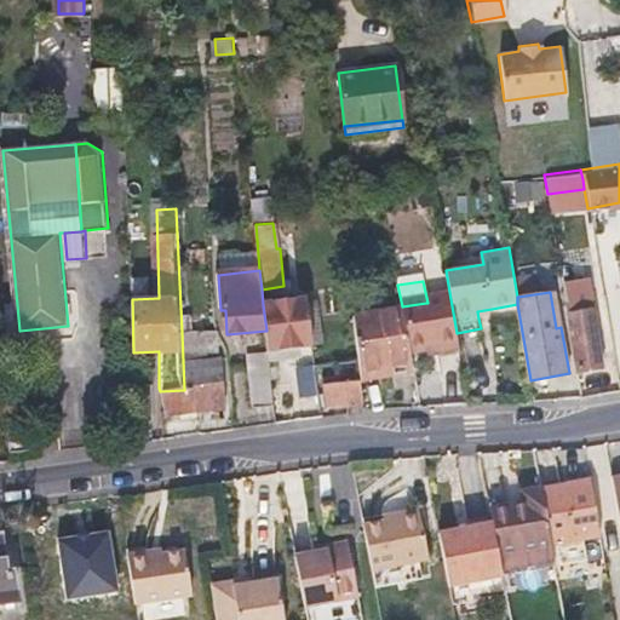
[(460,356),(457,333),(451,299),(428,303),(426,303),(402,306),(402,309),(409,359),(429,356),(442,354),(443,360),(460,356)]
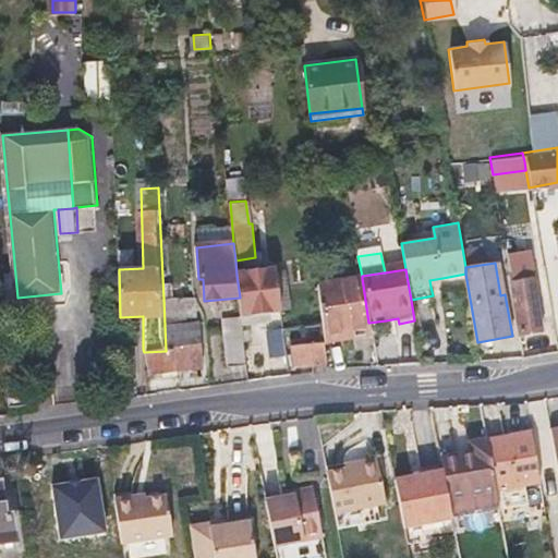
[(275,270),(237,275),(240,298),(241,313),(279,307),(275,270)]
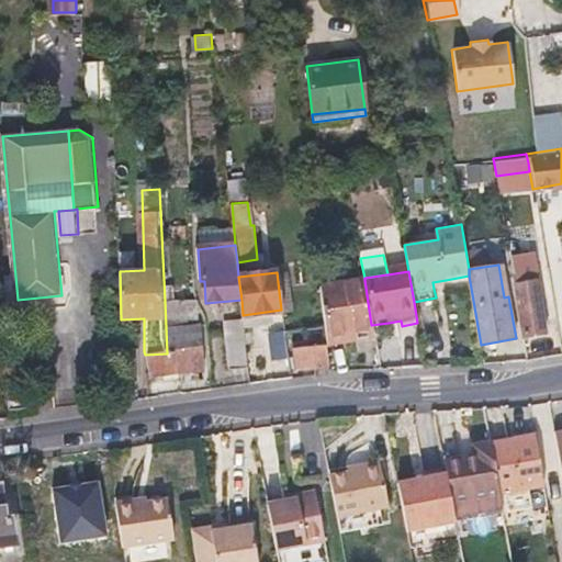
[(524,334),(536,332),(547,329),(538,278),(515,283),(524,334)]
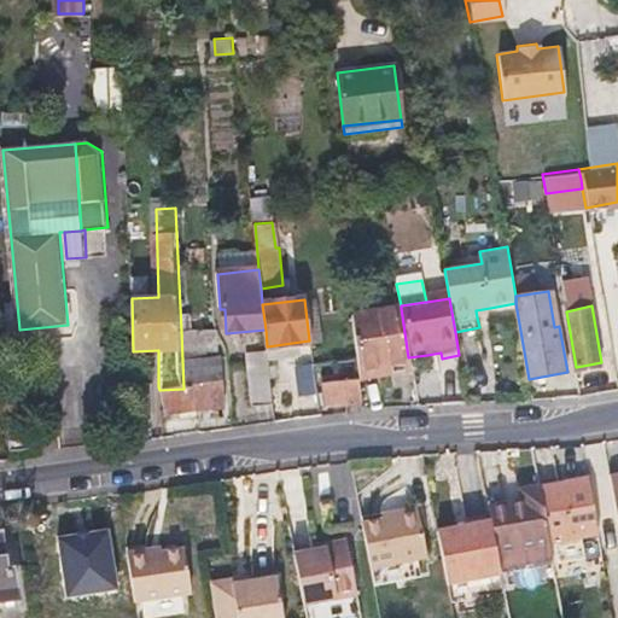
[(410,368),(408,357),(401,308),(351,315),(359,375),(410,368)]
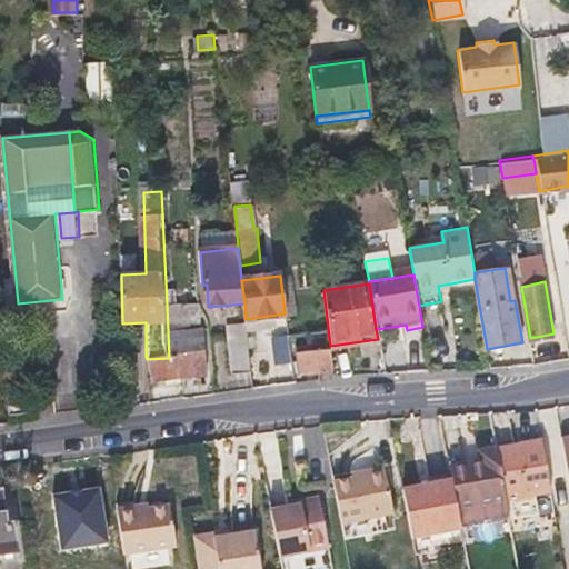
[(452,290),(451,283),(438,286),(439,292),(452,290)]
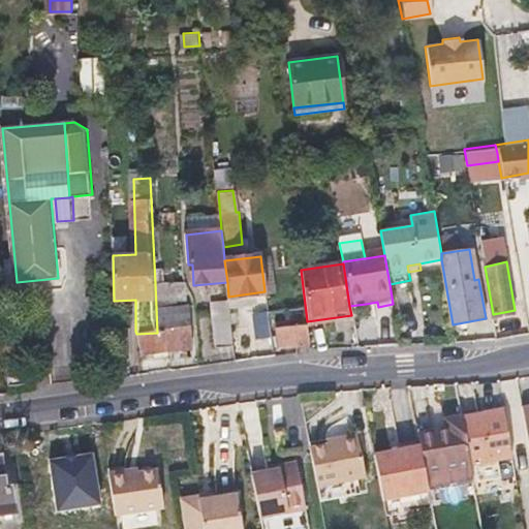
[(172,282),(155,283),(157,333),(136,334),(139,349),(153,349),(153,354),(166,353),(165,348),(192,346),(190,307),(178,306),(177,301),(173,302),(172,282)]
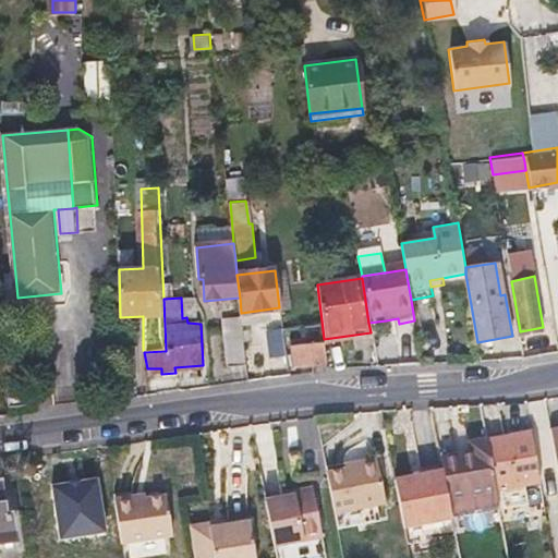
[(225,317),(226,331),(227,346),(229,365),(246,363),(241,314),(225,317)]
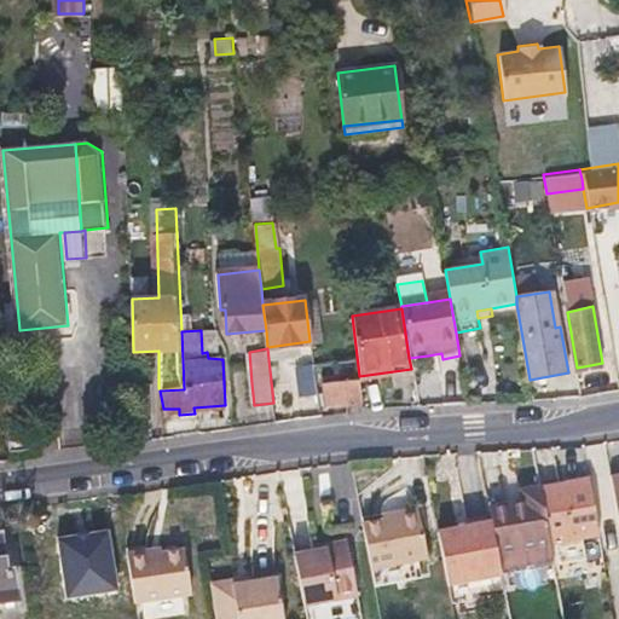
[(341,381),(341,379),(340,376),(322,379),(325,406),(345,405),(346,410),(364,408),(360,379),(341,381)]
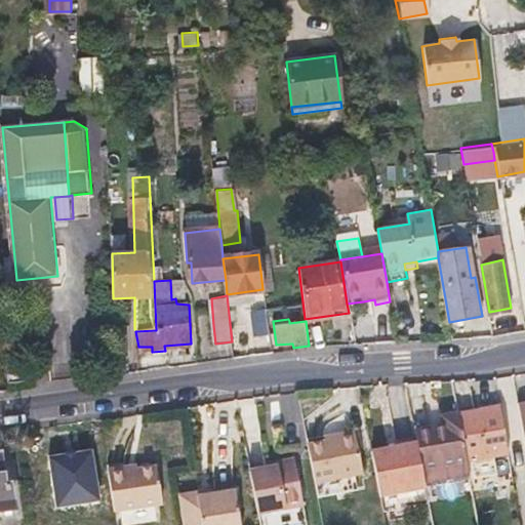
[(511,452),(507,429),(501,404),(461,412),(471,460),(511,452)]
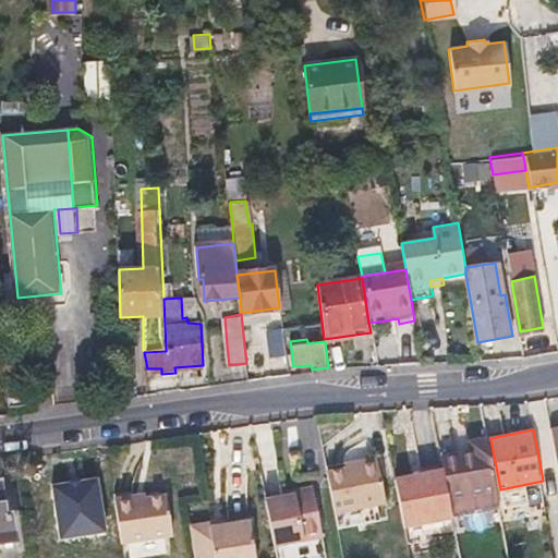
[(500,489),(490,438),(460,444),(461,450),(446,453),(449,472),(457,512),(504,504),(500,489)]
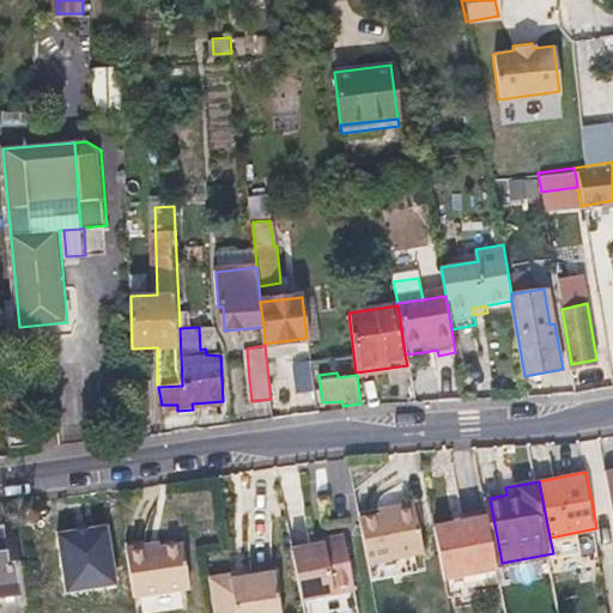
[(428,553),(418,504),(392,509),(393,514),(381,516),(359,520),(369,564),(428,553)]
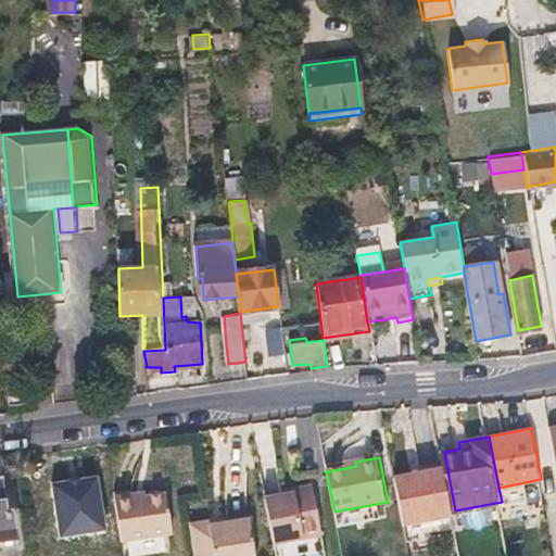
[(447,470),(397,478),(407,527),(456,519),(456,517),(455,510),(447,470)]
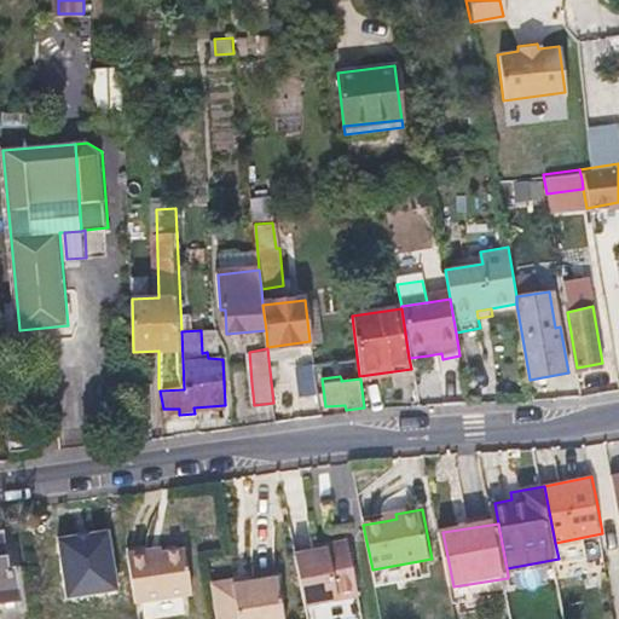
[(360,596),(347,542),(325,545),(327,550),(295,556),(307,606),(360,596)]
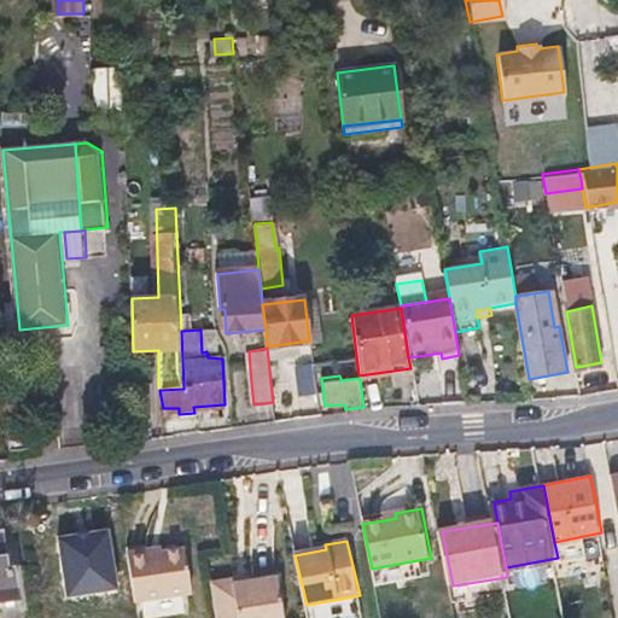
[(152,548),(132,552),(140,601),(196,592),(190,547),(152,553),(152,548)]
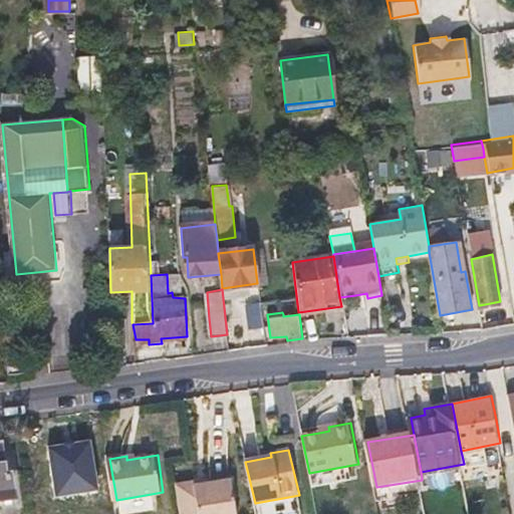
[(0,458),(0,498),(13,496),(9,473),(3,474),(0,458)]
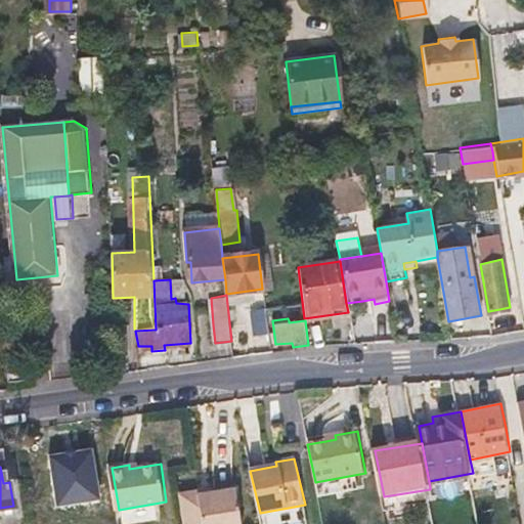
[(430,487),(473,479),(473,473),(429,481),(430,487)]
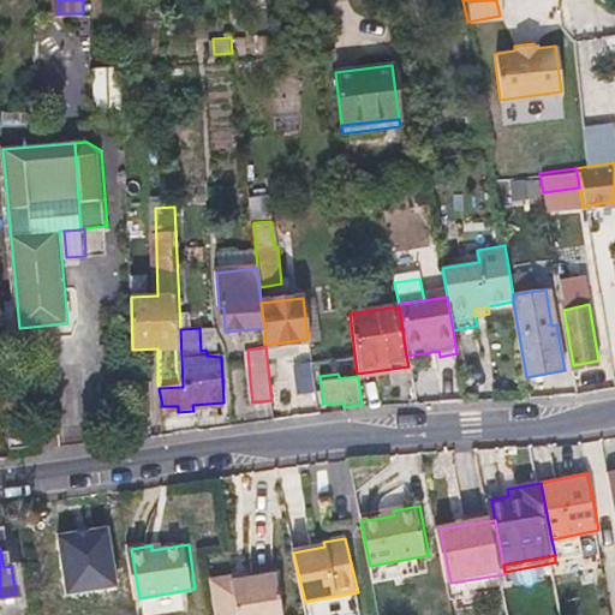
[(233,577),(210,579),(218,614),(284,614),(276,574),(249,578),(233,580),(233,577)]
